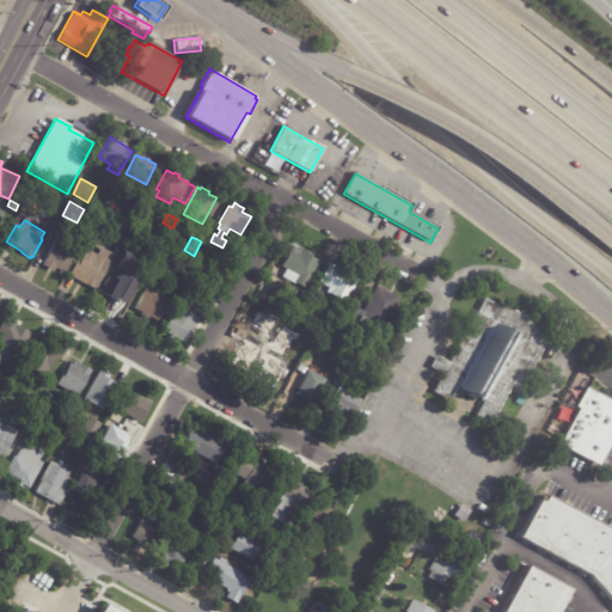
[(65,244),(67,245),(63,252),(73,257),(63,273),(55,269),(53,271),(41,265),(56,239),(65,244)]
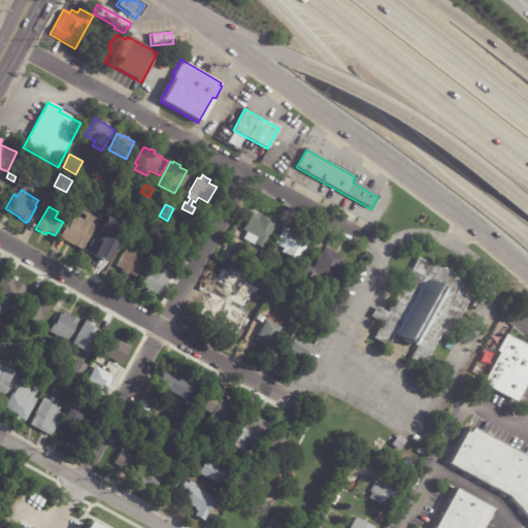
[(117,209),(110,220),(104,217),(111,206),(117,209)]
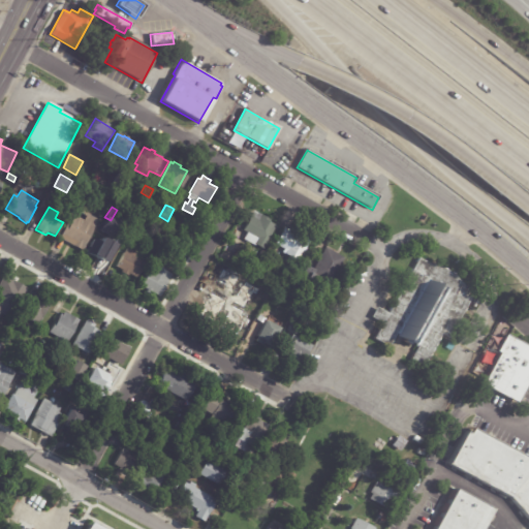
[(244,246),(246,242),(243,240),(246,234),(243,231),(253,212),(270,220),(269,223),(275,226),(266,243),(262,241),(258,248),(251,244),(248,250),(243,248),(244,246)]
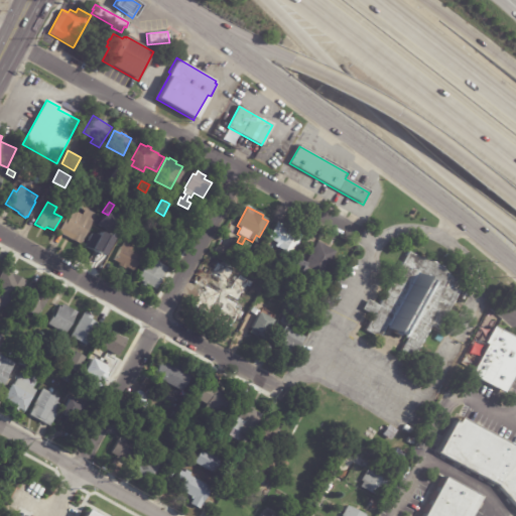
[(91,214),(94,216),(92,221),(93,221),(82,240),(83,241),(81,245),(57,233),(67,217),(69,218),(73,210),(83,216),(86,211),(91,214)]
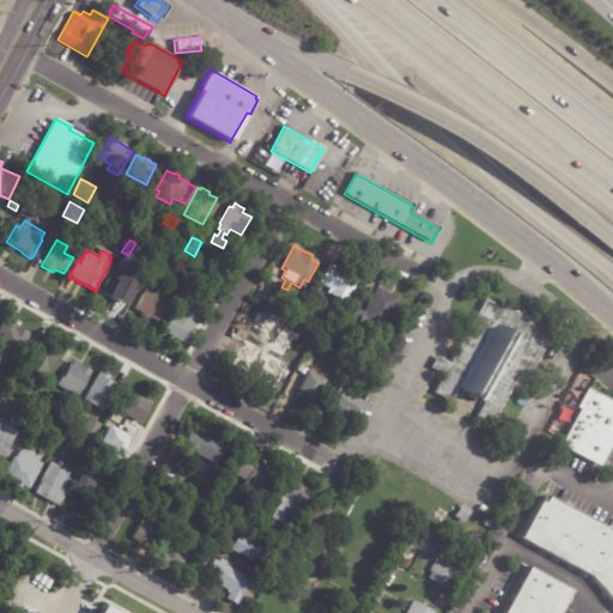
[(218,256),(213,266),(205,261),(211,252),(218,256)]
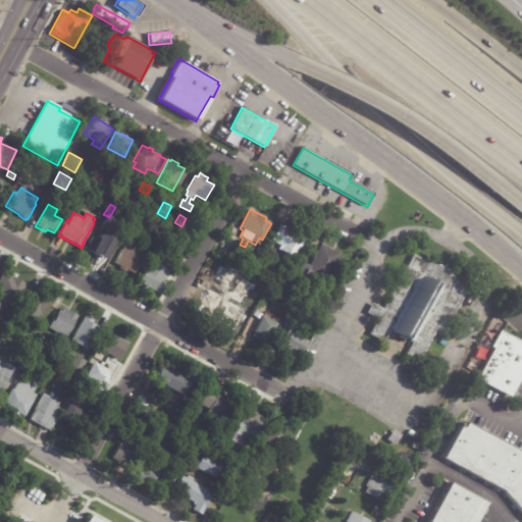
[(145,221),(139,235),(131,230),(137,217),(145,221)]
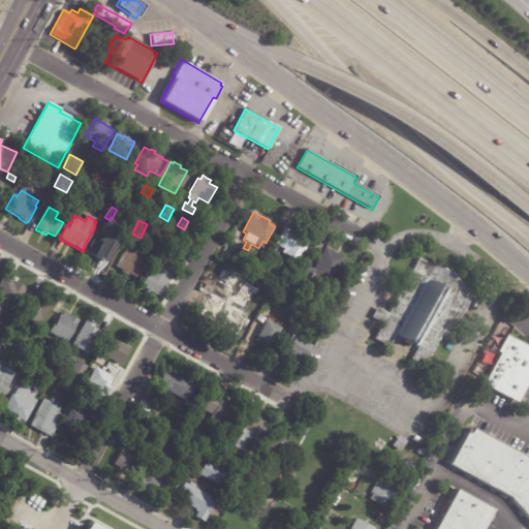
[(290,231),(310,243),(298,265),(288,259),(289,257),(282,253),(283,251),(274,245),(284,228),(290,231)]
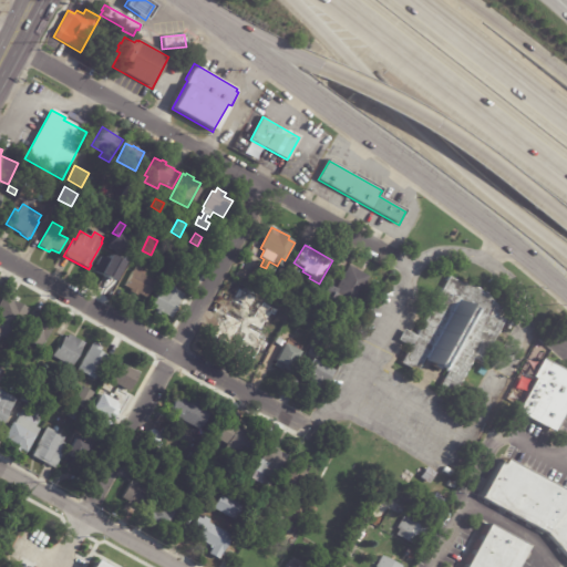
[(102,254),(115,261),(119,256),(129,261),(116,285),(91,271),(101,253),(102,254)]
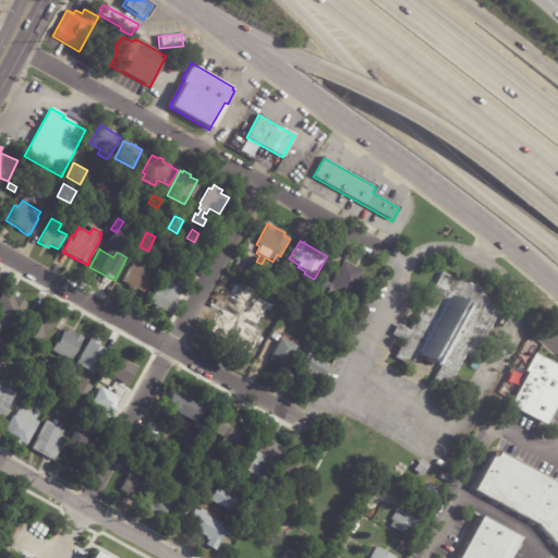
[(131,290),(126,288),(129,286),(122,282),(131,267),(132,267),(134,262),(144,267),(142,273),(152,278),(143,294),(135,290),(134,292),(131,290)]
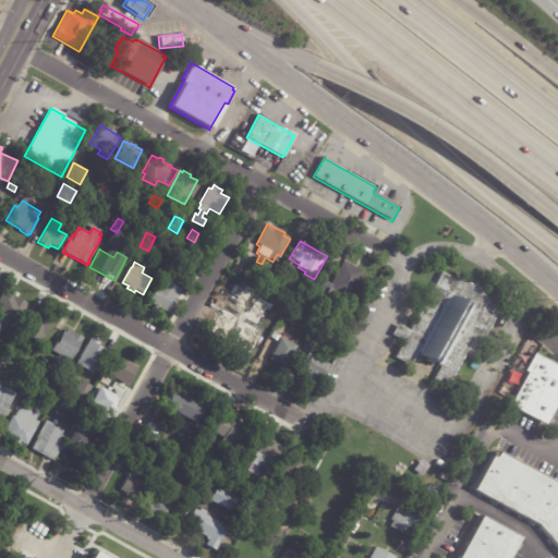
[(252,262),(265,269),(259,279),(246,271),(252,262)]
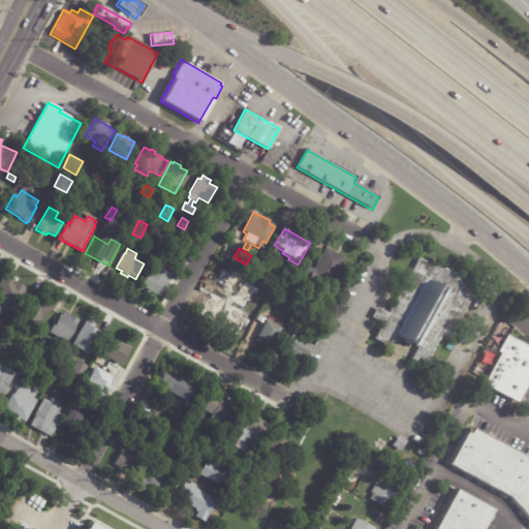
[(339,256),(344,258),(331,286),(322,282),(317,292),(297,281),(305,266),(314,270),(324,248),(339,256)]
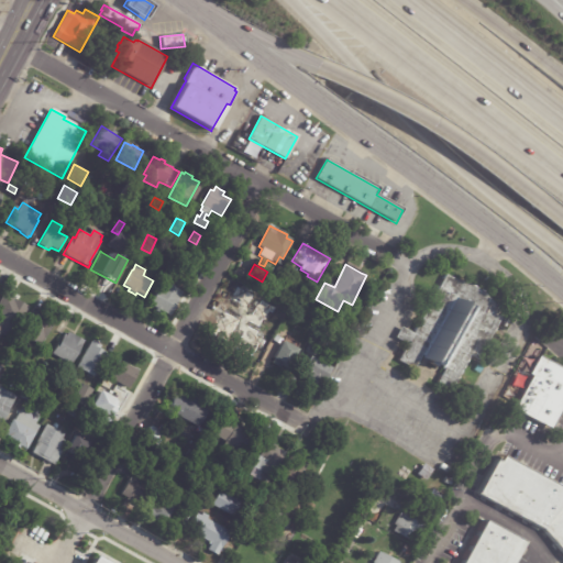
[(501,317),(477,360),(471,356),(452,392),(438,383),(444,371),(421,359),(414,371),(398,362),(407,345),(395,339),(401,328),(412,334),(445,275),(461,284),(462,282),(486,295),(485,297),(499,305),(494,313),(501,317)]
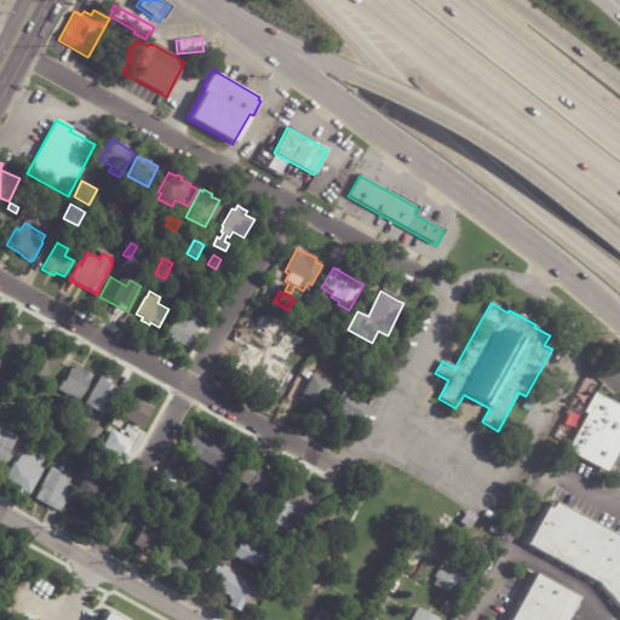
[(200,323),(187,349),(177,343),(174,346),(171,343),(172,340),(165,336),(178,310),(200,323)]
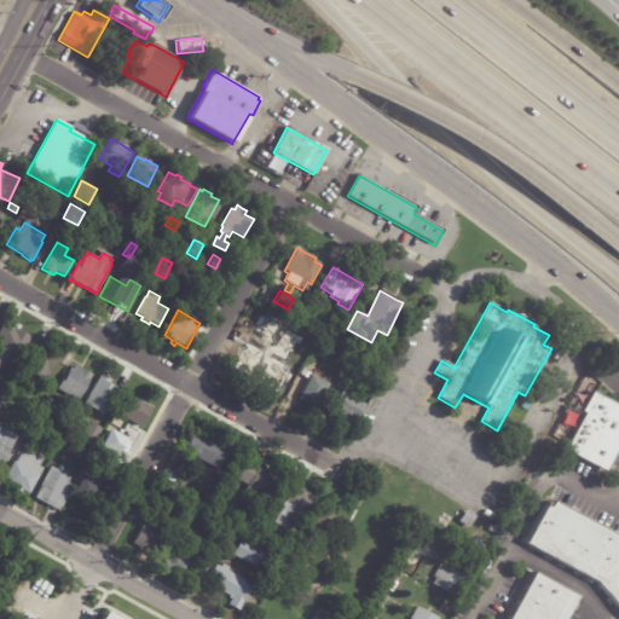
[(288,316),(290,310),(298,314),(295,319),(288,316)]
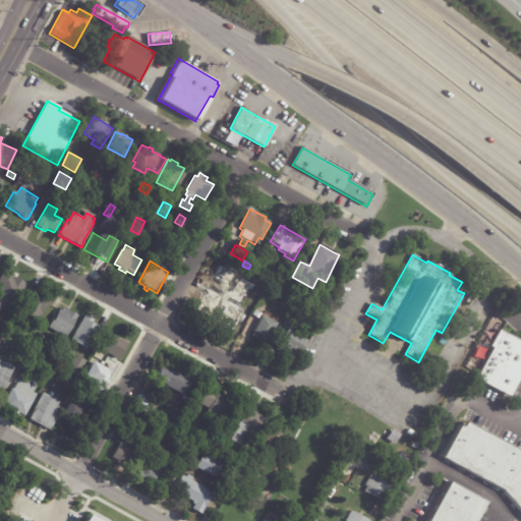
[(9,265),(13,267),(7,278),(14,281),(15,279),(18,281),(17,283),(25,287),(18,300),(0,290),(0,276),(7,264),(9,265)]
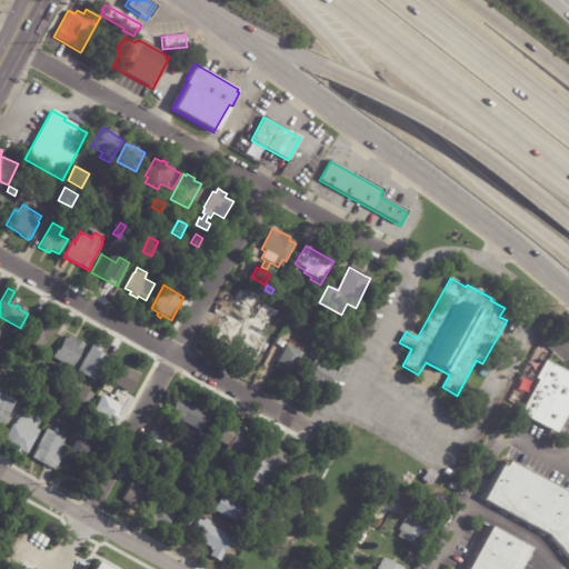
[(256,302),(247,298),(251,291),(259,296),(256,302)]
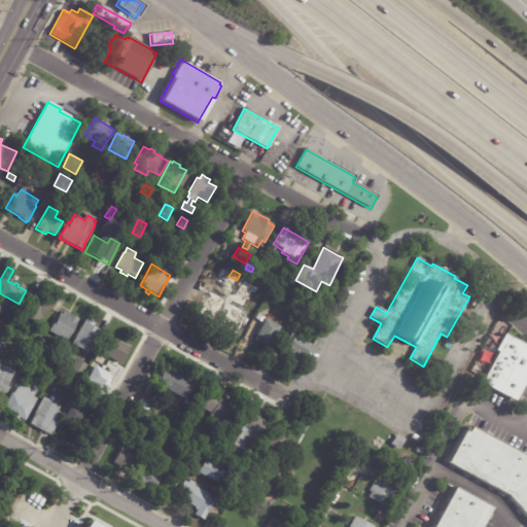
[(245,285),(248,281),(253,285),(250,289),(245,285)]
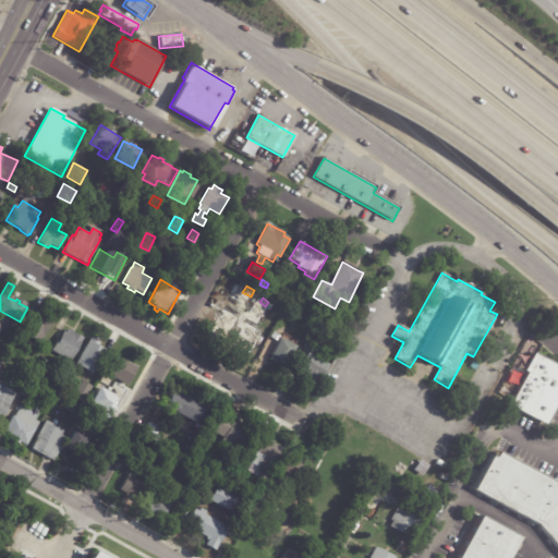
[(230,313),(231,313),(230,314),(240,319),(240,318),(255,327),(254,328),(258,330),(256,332),(266,338),(256,356),(245,350),(244,352),(226,342),(229,336),(210,325),(220,307),(230,313)]
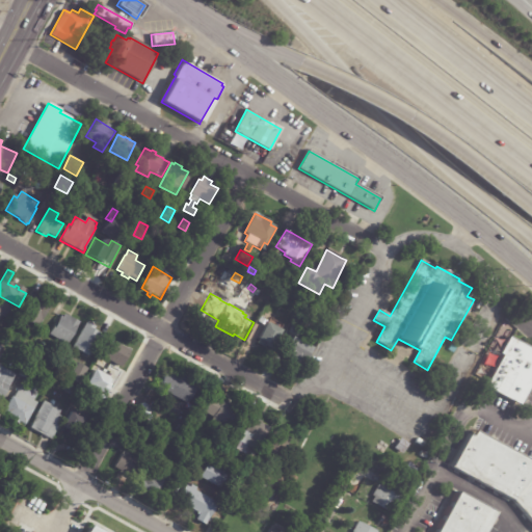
[(31,295),(50,306),(38,327),(23,319),(26,313),(21,310),(29,294),(31,295)]
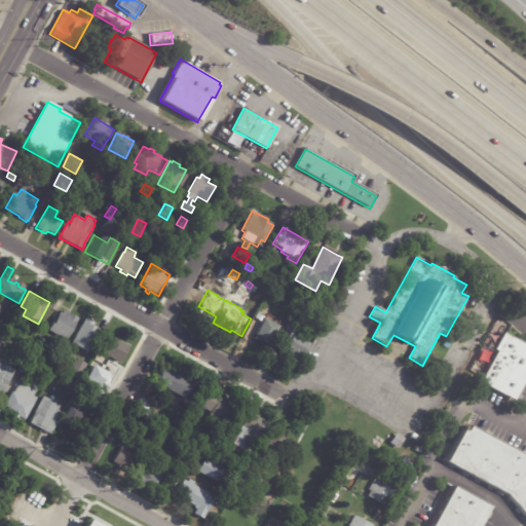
[(282,353),(280,353),(289,337),(285,334),(288,330),(286,329),(297,307),(311,315),(305,325),(301,323),(295,334),(293,333),(292,334),(310,345),(303,359),(300,358),(295,367),(286,362),(286,360),(283,358),(284,355),(282,353)]
